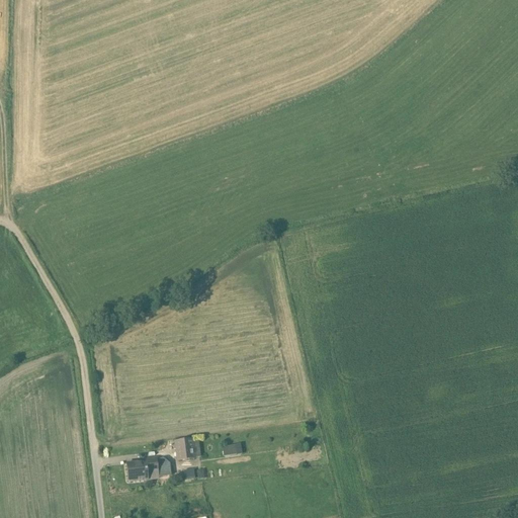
[(192,440),(174,442),(177,461),(194,459),(192,440)]
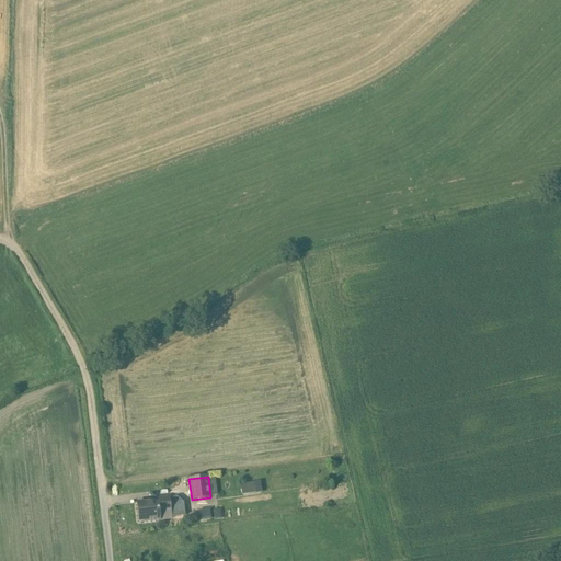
[(240,484),(242,494),(263,491),(261,480),(240,484)]
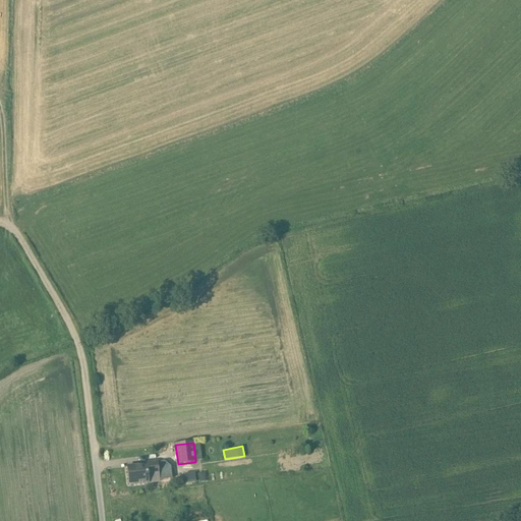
[(299,461),(284,461),(285,471),(299,470),(299,461)]
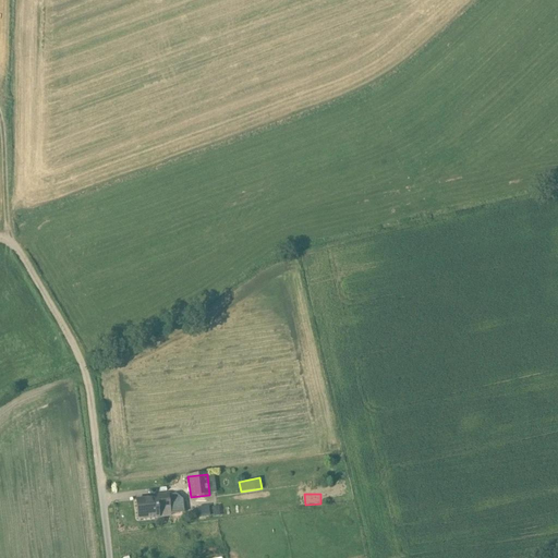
[(144,499),(136,500),(137,520),(170,517),(168,495),(144,497),(144,499)]
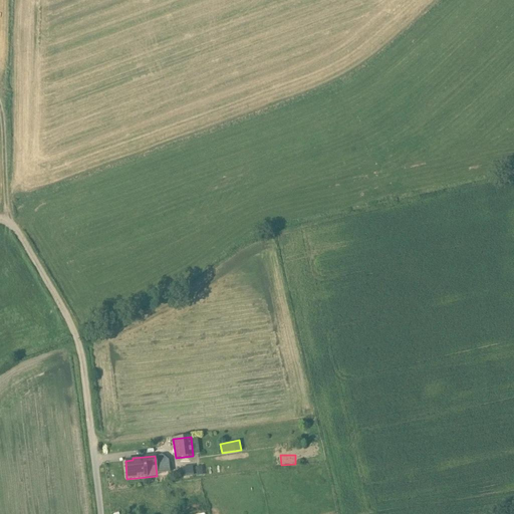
[(186,476),(194,473),(193,467),(184,469),(186,476)]
